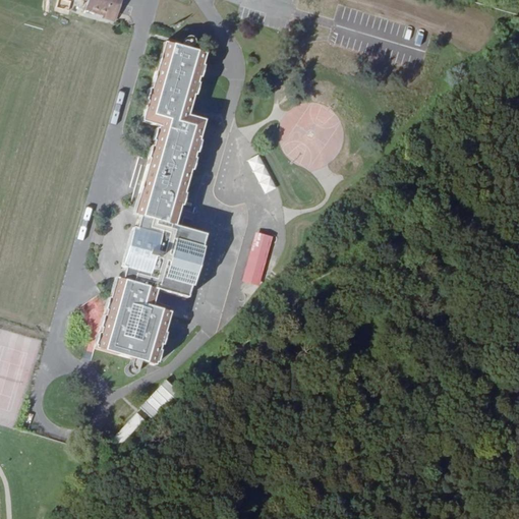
[(60,0),(59,5),(70,9),(72,0),(60,0)]
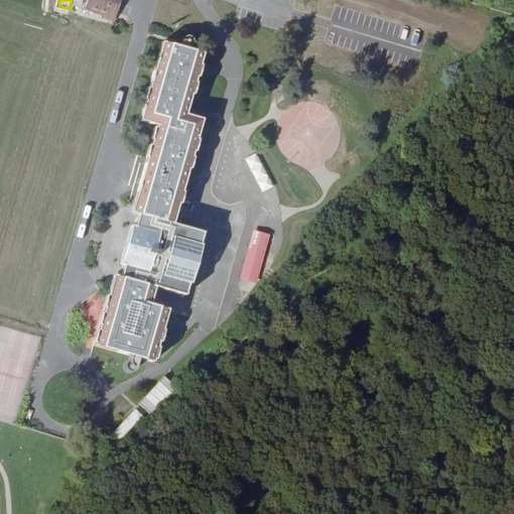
[(90,0),(88,7),(106,12),(119,15),(123,0),(90,0)]
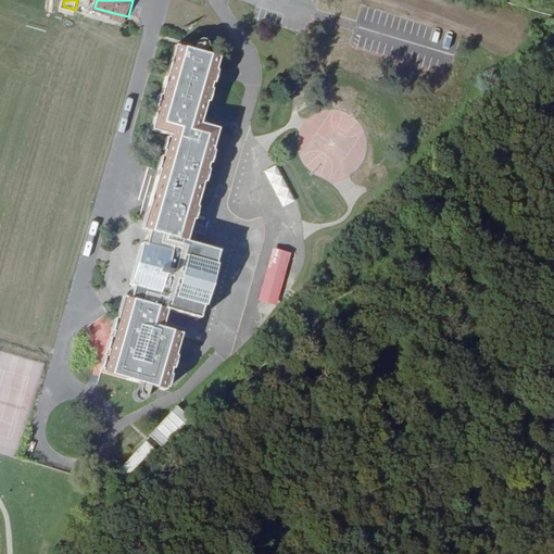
[(153,227),(152,230),(190,239),(222,126),(204,121),(222,54),(178,42),(168,76),(166,84),(154,127),(172,131),(162,170),(148,219),(153,227)]
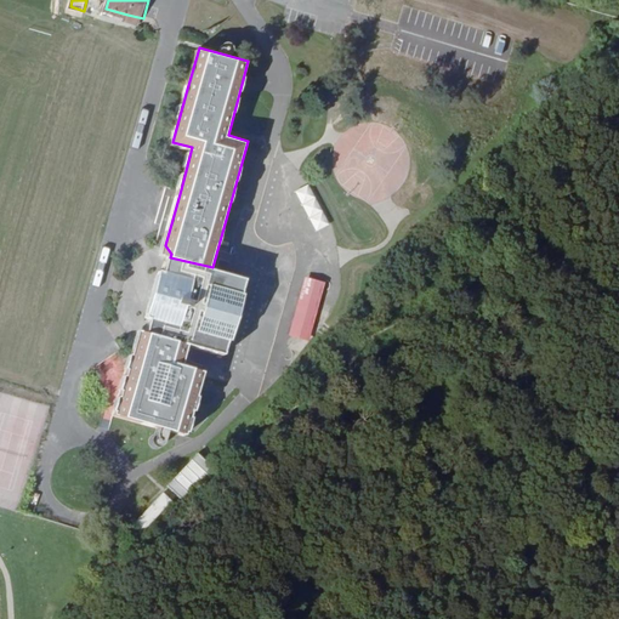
[(310,182),(295,188),(314,230),(329,223),(310,182)]
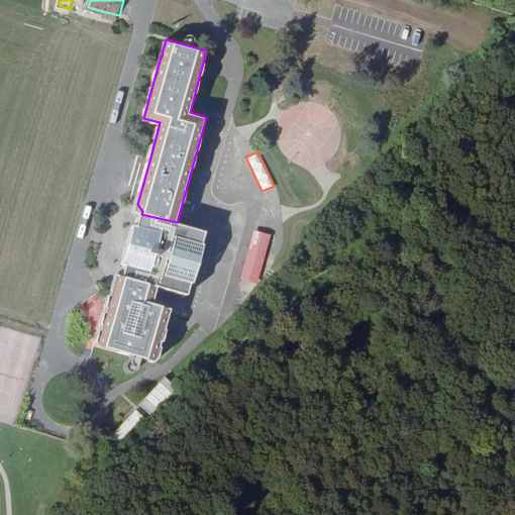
[(117,281),(99,345),(159,361),(159,358),(159,357),(173,308),(155,303),(160,286),(190,293),(193,282),(195,282),(206,243),(204,242),(207,230),(177,222),(141,214),(139,224),(135,223),(125,263),(128,264),(125,276),(117,281)]
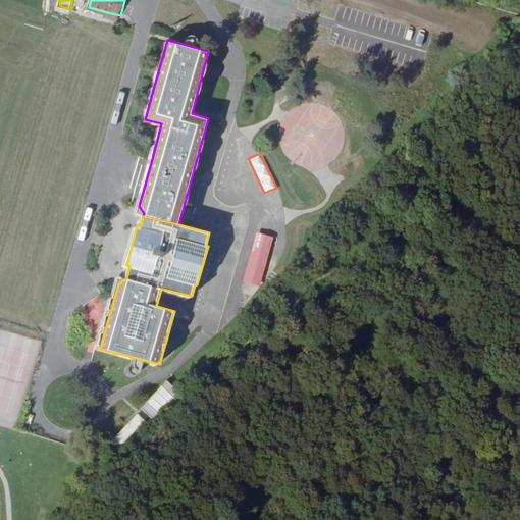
[(272,236),(256,230),(244,280),(260,284),(272,236)]
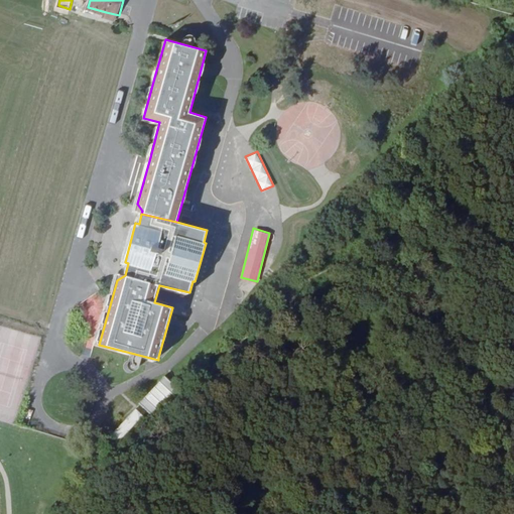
[(164,380),(146,398),(154,405),(171,387),(164,380)]
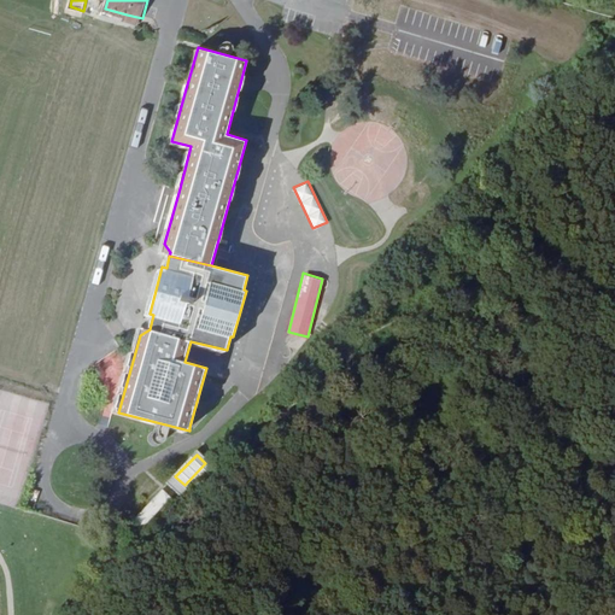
[(164,492),(138,519),(145,527),(171,501),(164,492)]
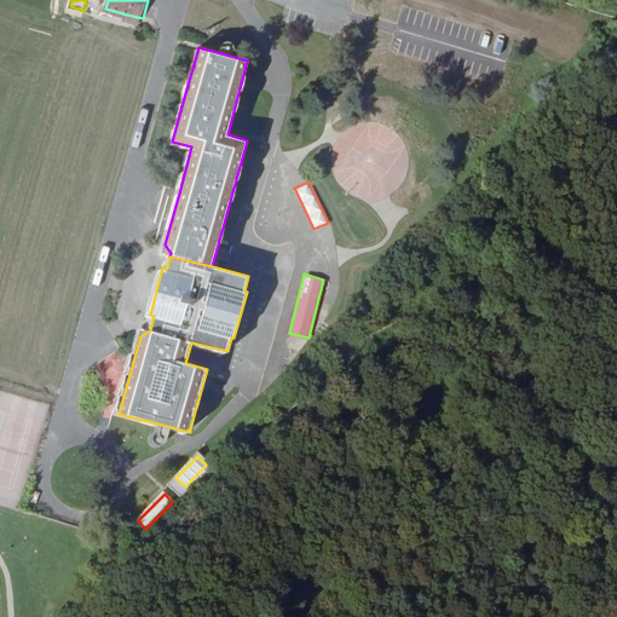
All buildings are outlined.
